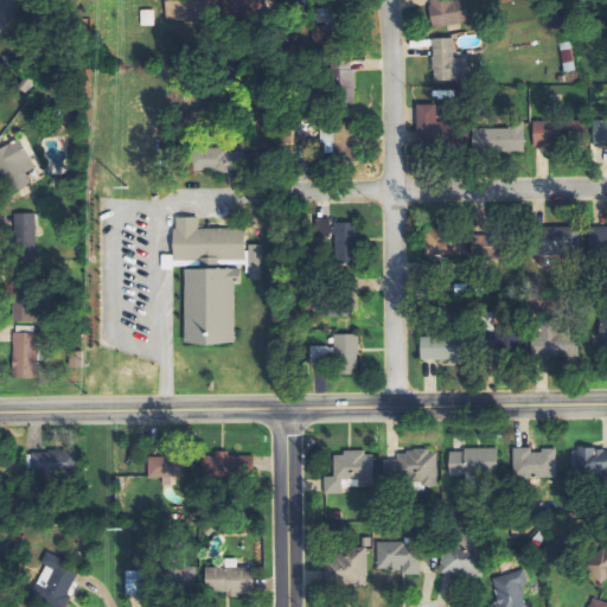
[(0,0),(0,31),(26,32),(26,0),(2,0),(1,0),(0,0)]
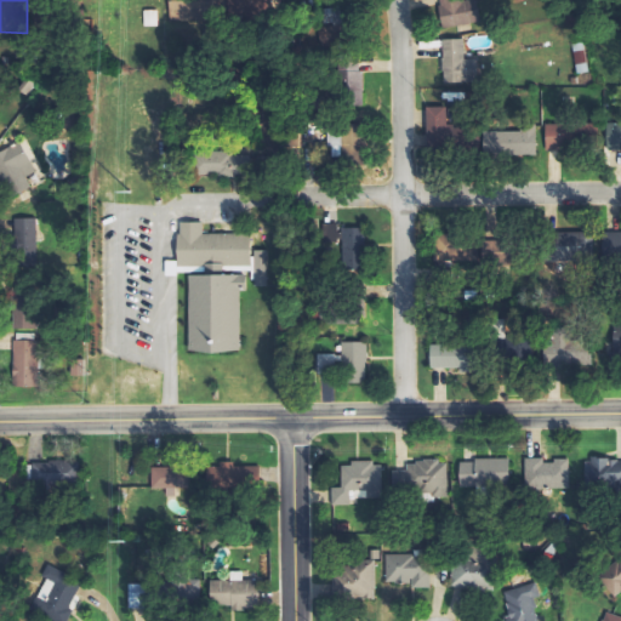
[(466,0),(453,1),(453,0),(440,0),(442,27),(480,24),(479,0),(466,0)]
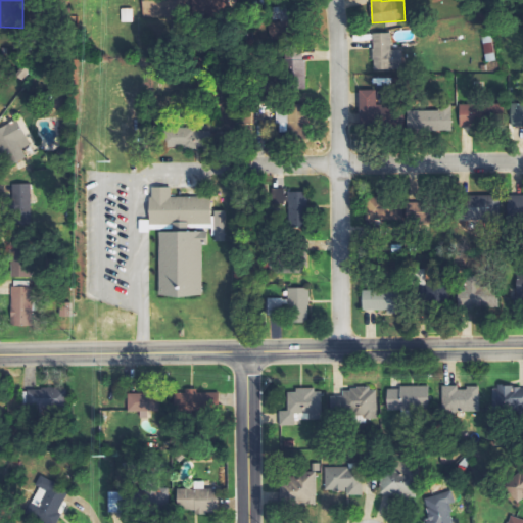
[(273,24),(273,34),(287,35),(288,25),(273,24)]
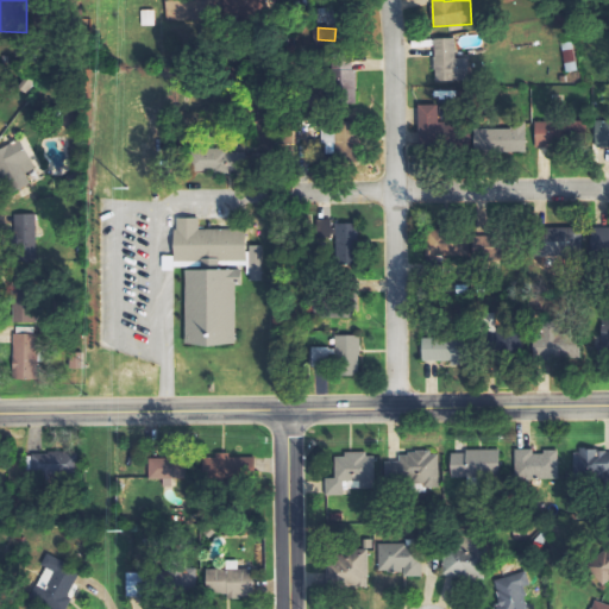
[(458,58),(457,38),(435,38),(437,82),(459,81),(458,71),(464,71),(464,58),(458,58)]
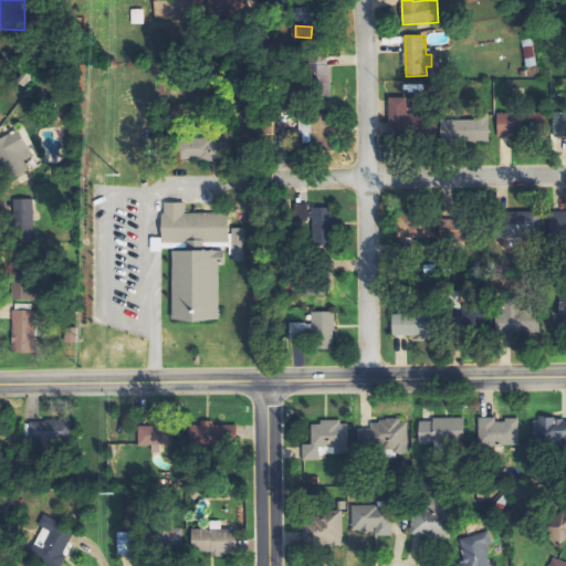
[(331,53),(312,54),(313,95),(332,94),(331,53)]
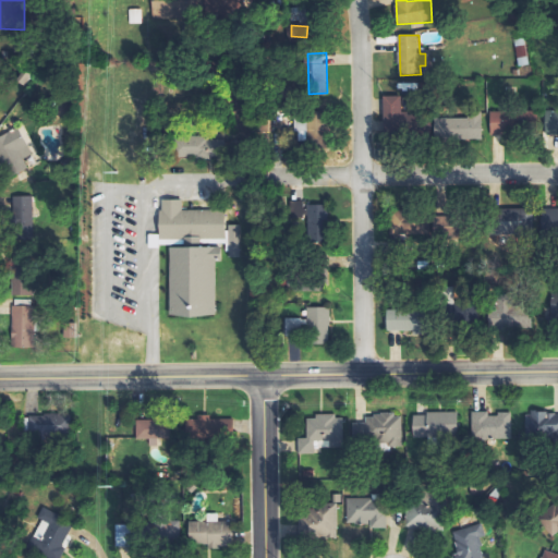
[(419,132),(419,112),(403,111),(403,97),(389,96),(389,132),(419,132)]
